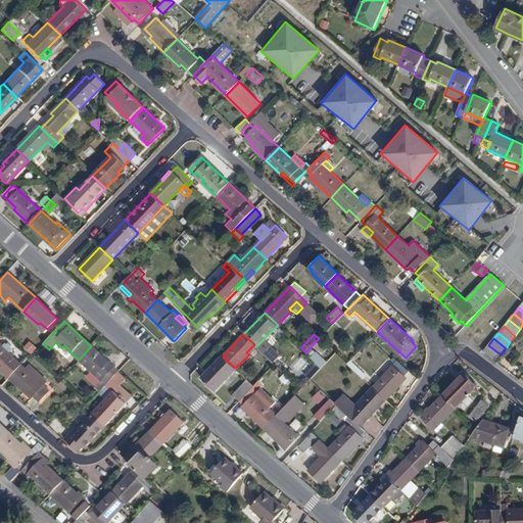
[(265,354),(268,351),(259,343),(256,346),(265,354)]
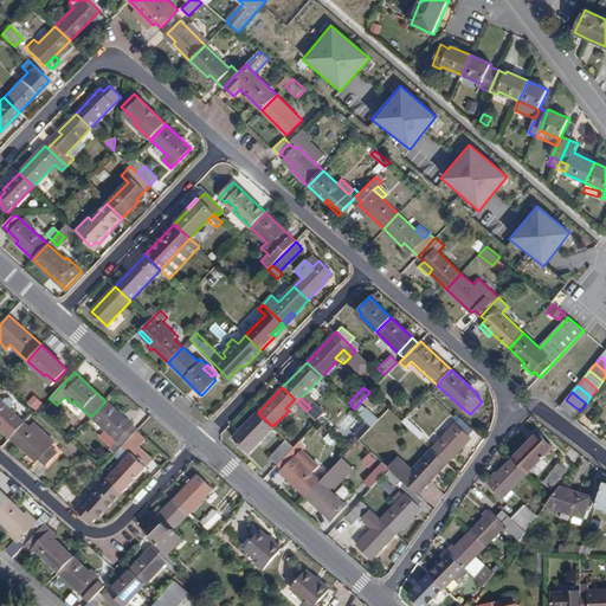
[(0,427),(11,438),(25,421),(11,410),(14,406),(5,399),(2,401),(0,399),(0,427)]
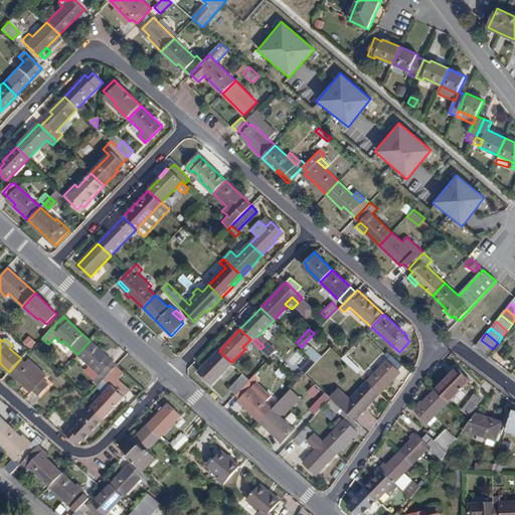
[(476,345),(488,355),(493,349),(481,340),(476,345)]
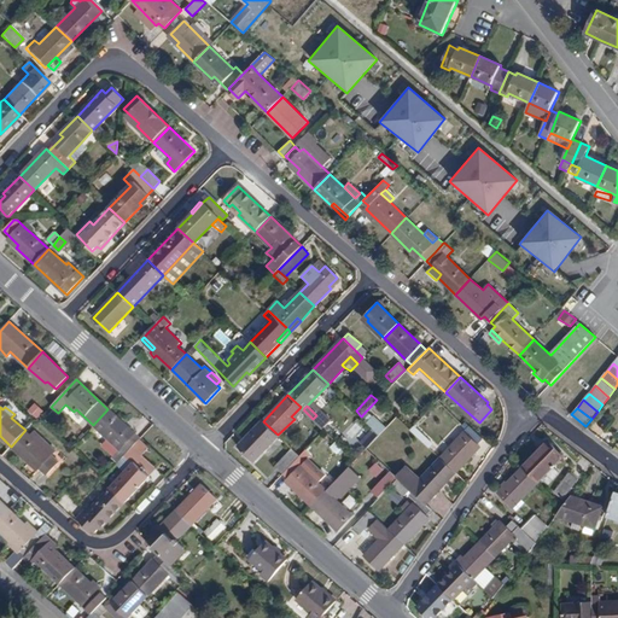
[(117,464),(124,455),(140,438),(108,409),(93,425),(106,438),(105,441),(106,441),(103,445),(114,455),(110,458),(117,464)]
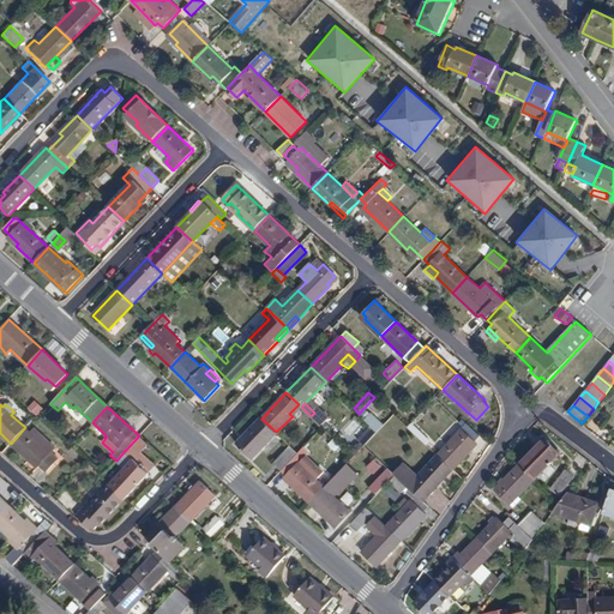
[(378,432),(384,425),(372,414),(366,421),(372,427),(378,432)]
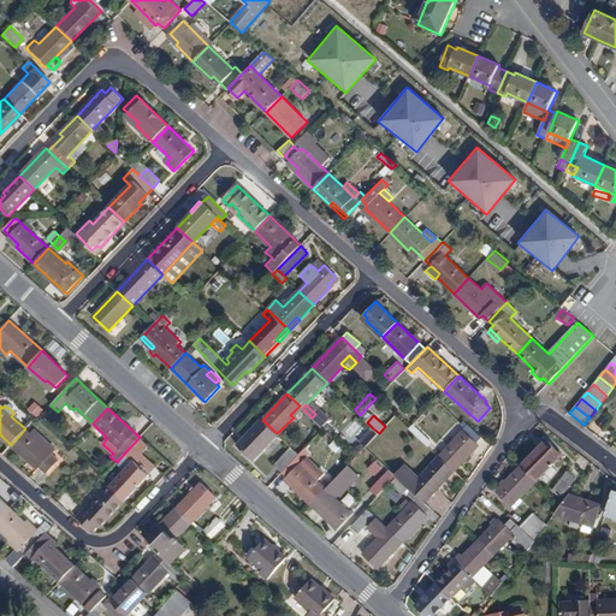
[(236,445),(252,460),(277,433),(262,420),(236,445)]
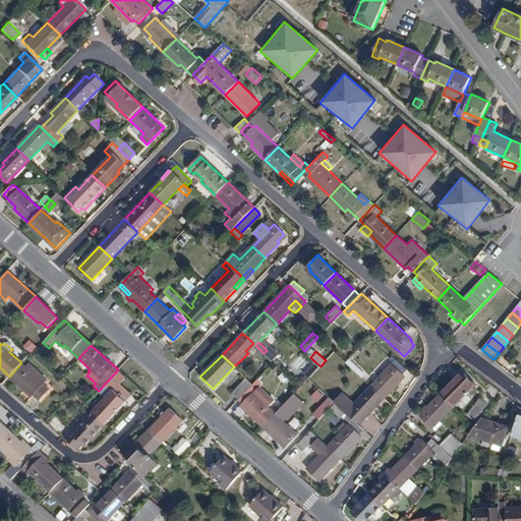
[(384,398),(404,377),(402,374),(406,369),(396,359),(371,386),(384,398)]
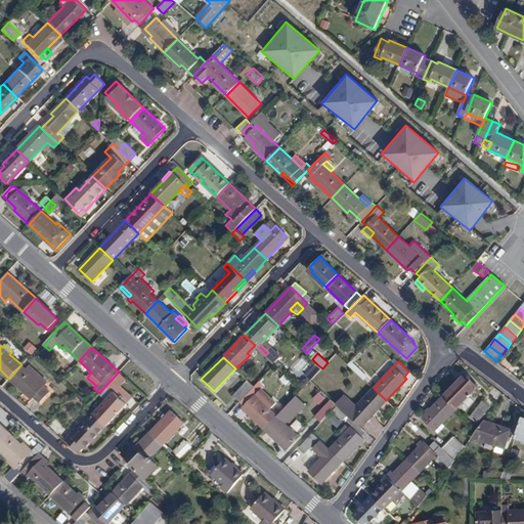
[(42,385),(46,381),(29,365),(27,369),(22,364),(9,379),(33,399),(34,398),(40,403),(50,392),(45,387),(42,385)]
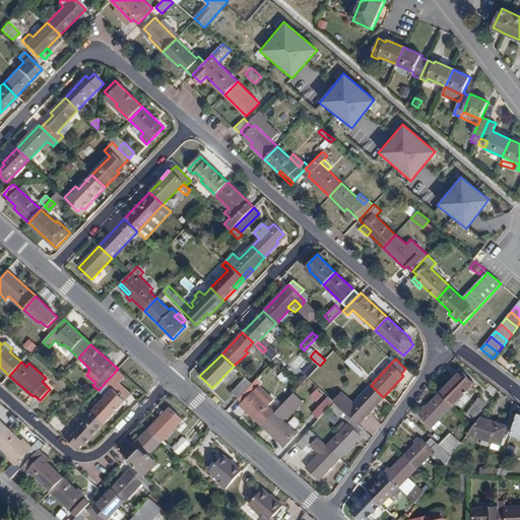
[(309,377),(320,366),(315,362),(305,373),(309,377)]
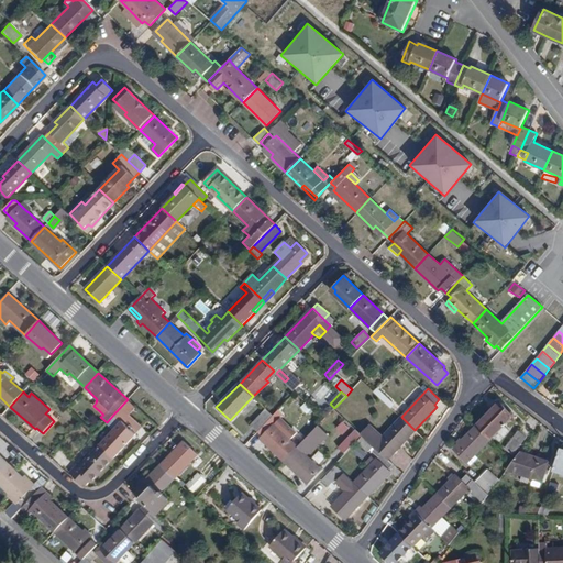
[(121,422),(129,415),(136,406),(129,398),(128,399),(113,415),(121,422)]
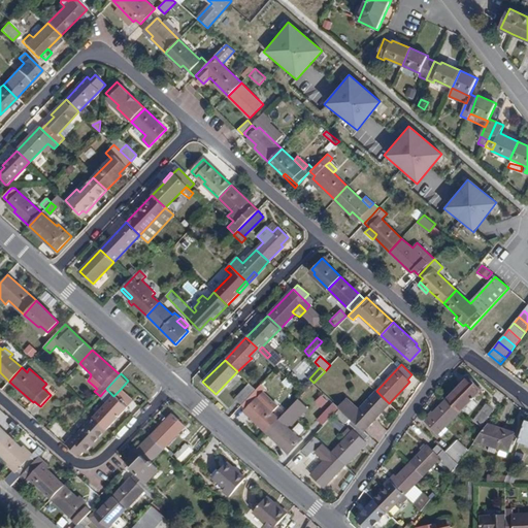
[(477,403),(472,399),(481,390),(468,377),(447,399),(460,411),(466,404),(471,409),(477,403)]
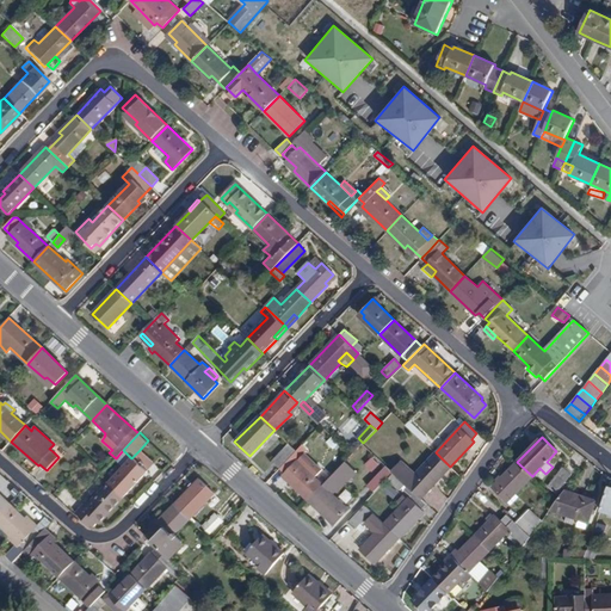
[(334,448),(338,444),(331,438),(327,442),(334,448)]
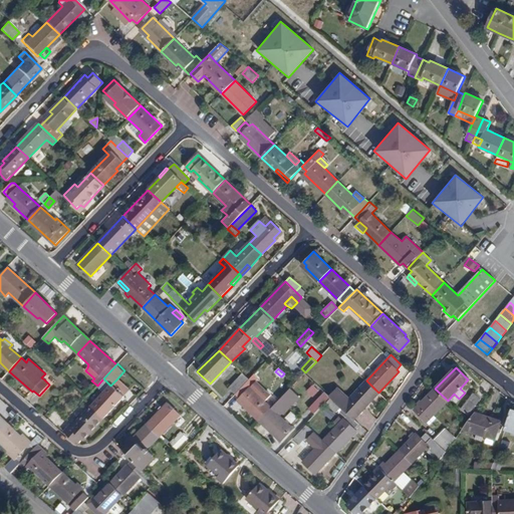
[(229,388),(235,394),(249,378),(243,372),(229,388)]
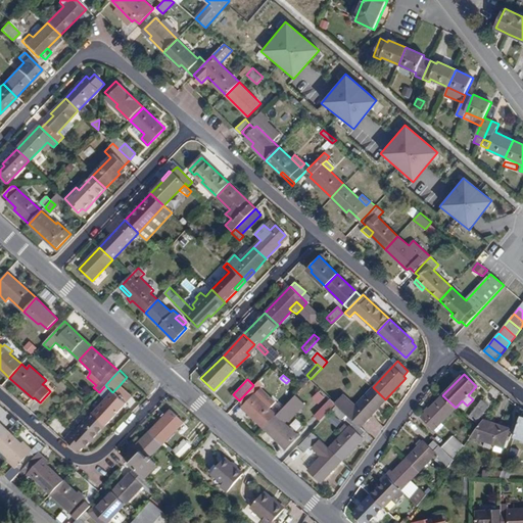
[(264,428),(277,415),(254,394),(262,385),(257,382),(253,385),(239,400),(251,412),(248,414),(264,428)]
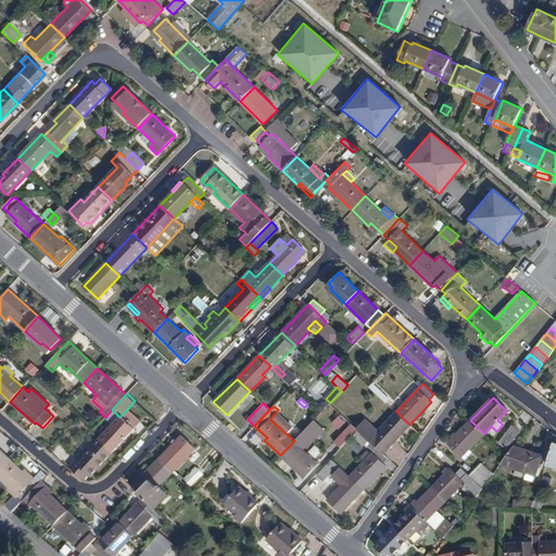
[(99,440),(113,452),(135,428),(134,427),(139,421),(127,409),(119,417),(112,409),(105,417),(113,424),(99,440)]
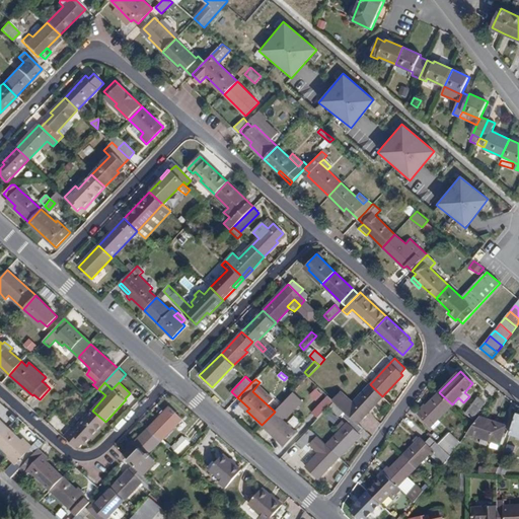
[(366,410),(369,412),(382,396),(370,384),(353,402),(341,391),(332,399),(334,400),(335,401),(344,411),(352,418),(356,421),(366,410)]
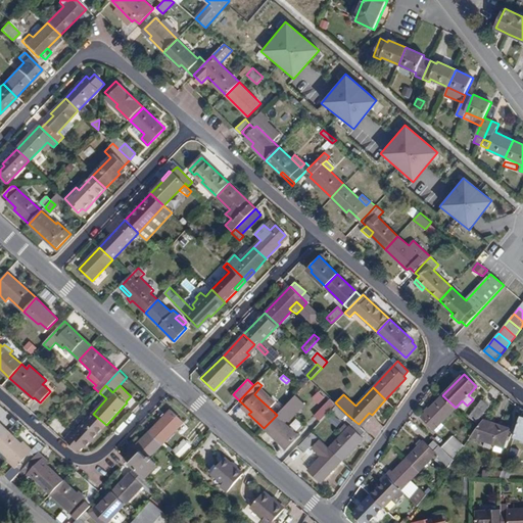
[(441,423),(456,408),(442,395),(421,417),(436,433),(443,425),(441,423)]
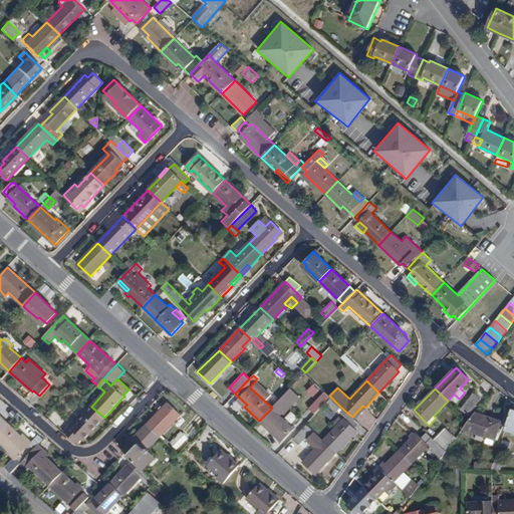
[(309,409),(315,413),(330,397),(329,396),(325,392),(309,409)]
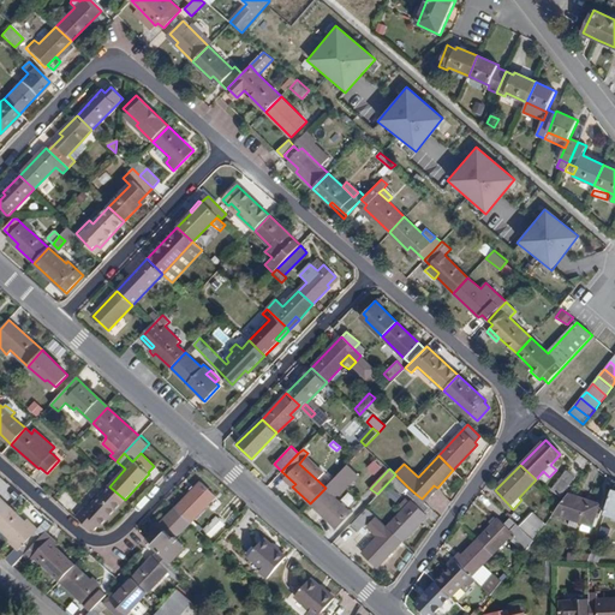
[(551,489),(560,496),(575,477),(567,470),(551,489)]
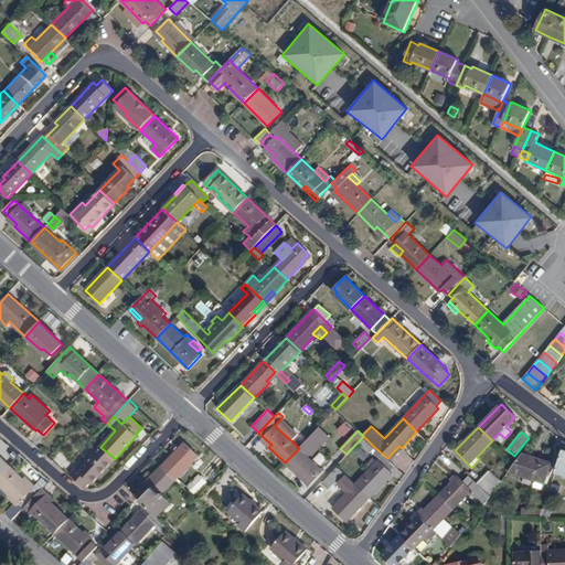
[(370,451),(374,447),(364,437),(359,443),(370,451)]
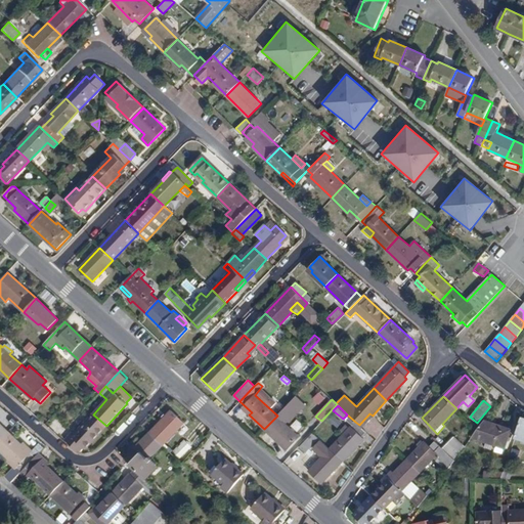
[(163,445),(178,429),(183,424),(171,410),(149,432),(163,445)]
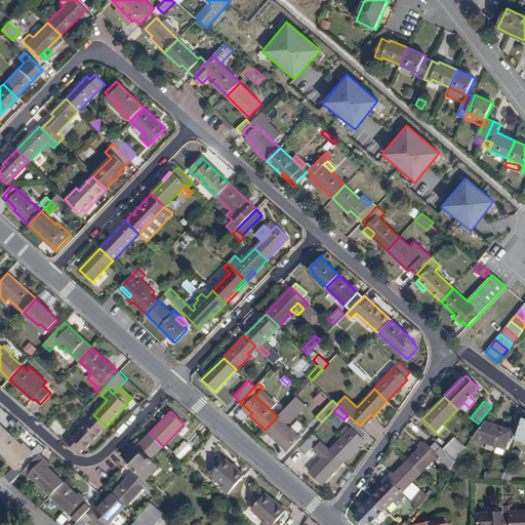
[(83,447),(86,449),(107,427),(93,415),(80,430),(74,436),(72,434),(67,440),(80,452),(83,447)]
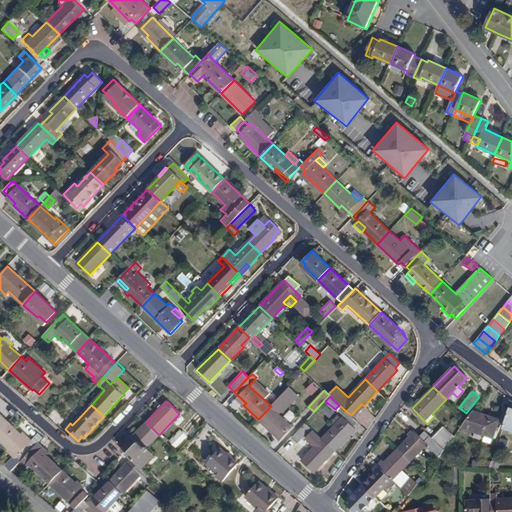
[(282,438),(293,427),(271,406),(258,419),(273,433),(275,431),(282,438)]
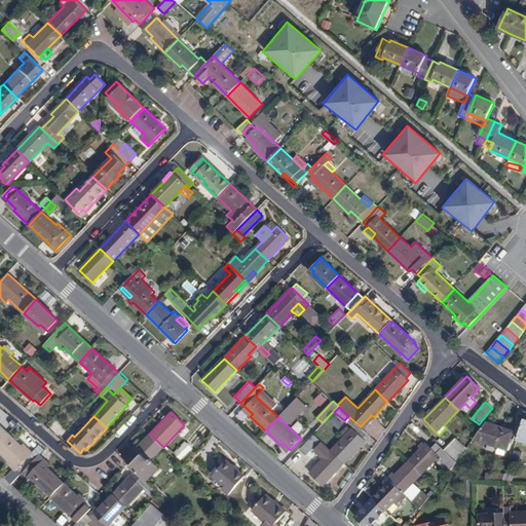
[(517,440),(525,443),(525,420),(523,420),(517,440)]
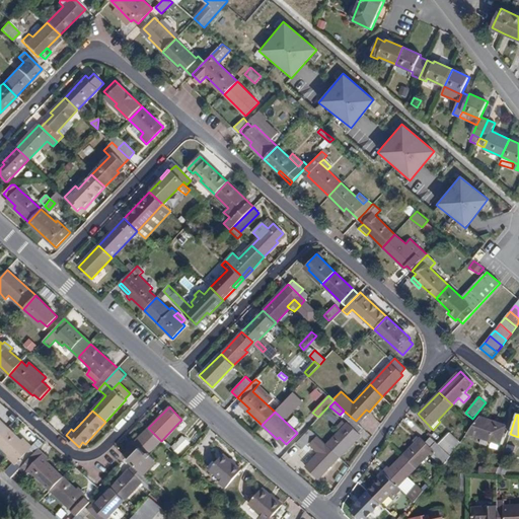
[(467,433),(500,444),(505,426),(479,417),(467,433)]
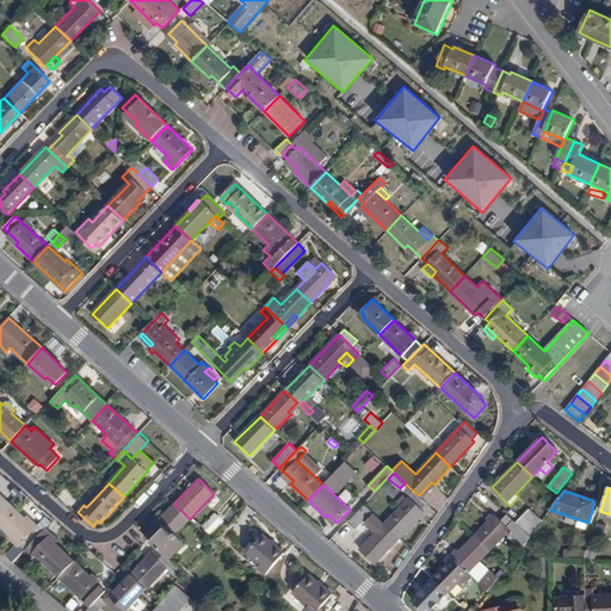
[(384,523),(400,538),(417,519),(414,517),(427,504),(419,495),(414,492),(408,499),(403,495),(396,504),(400,507),(384,523)]
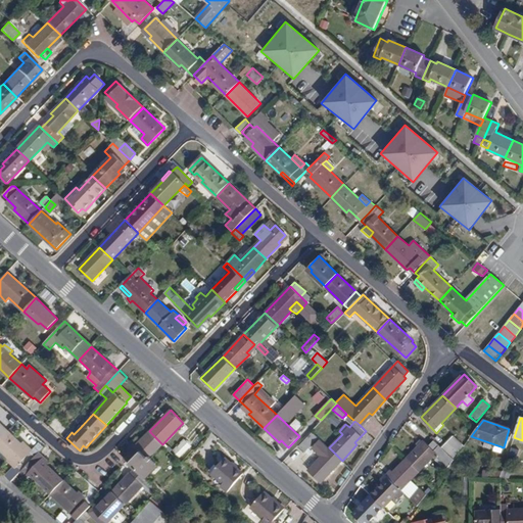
[(0,440),(8,431),(0,423),(0,440)]
